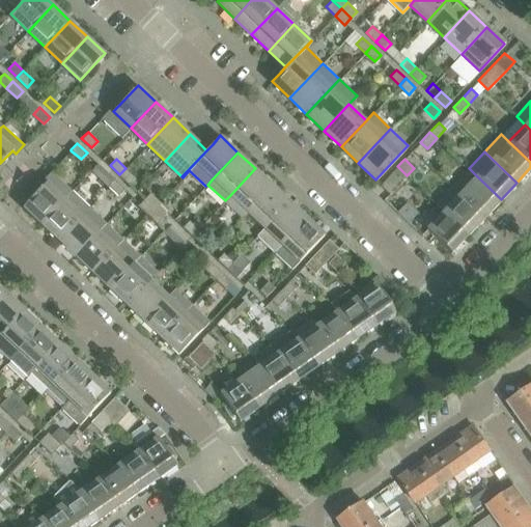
[(109,186),(115,178),(98,163),(91,169),(109,186)]
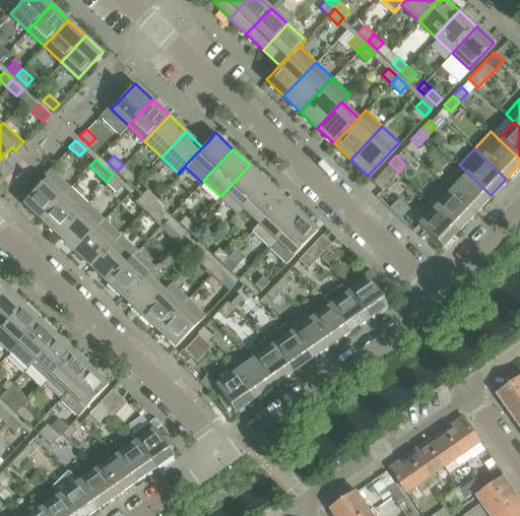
[(373,180),(382,189),(398,172),(389,163),(373,180)]
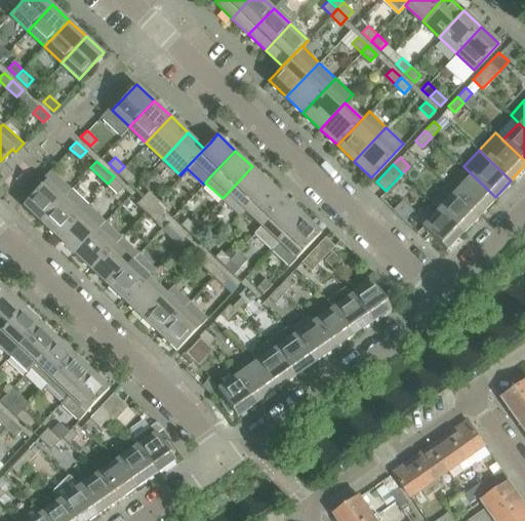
[(124,166),(118,172),(127,182),(133,174),(124,166)]
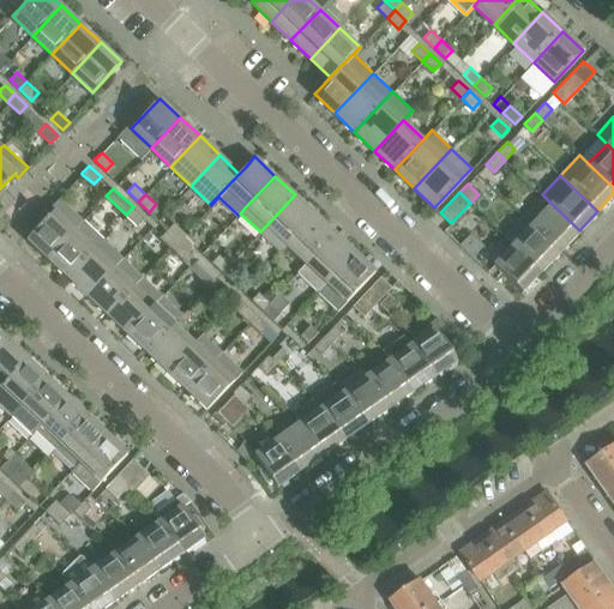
[(295,194),(266,225),(260,231),(280,251),(286,243),(314,213),(295,194)]
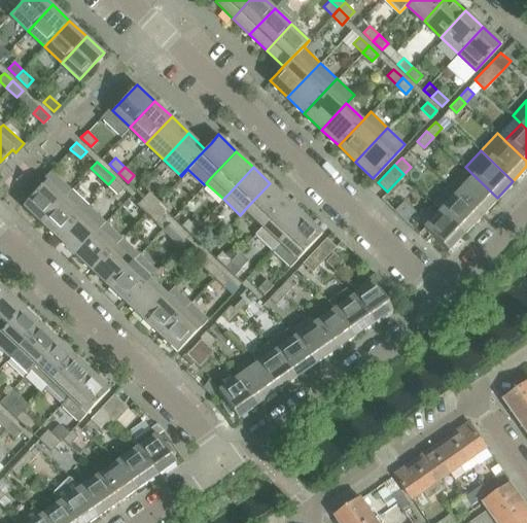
[(40,221),(64,197),(71,188),(50,169),(42,178),(45,180),(23,204),(40,221)]
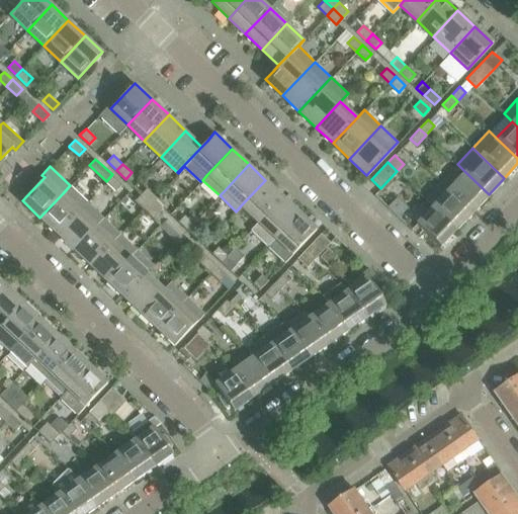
[(464,171),(448,188),(472,211),(489,194),(464,171)]
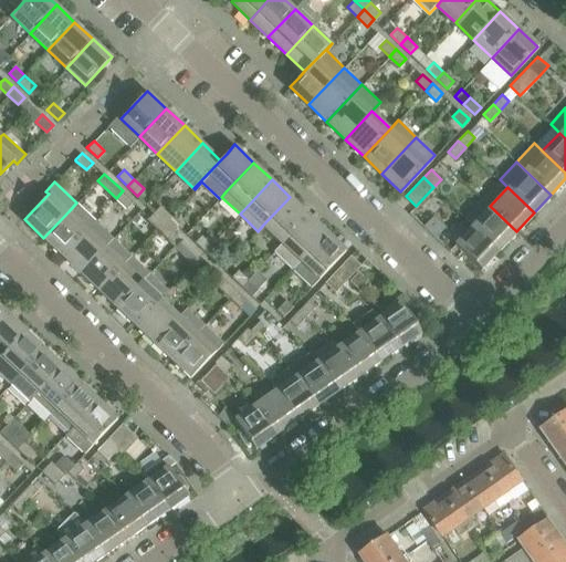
[(123,190),(116,198),(126,208),(133,200),(123,190)]
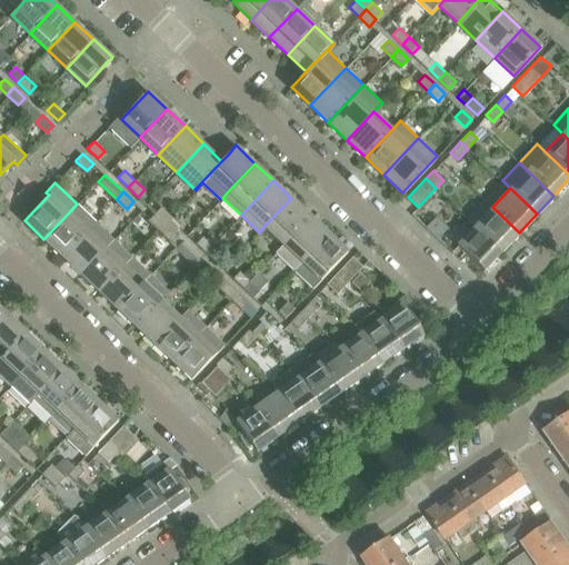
[(265,226),(283,244),(310,216),(291,198),(265,226)]
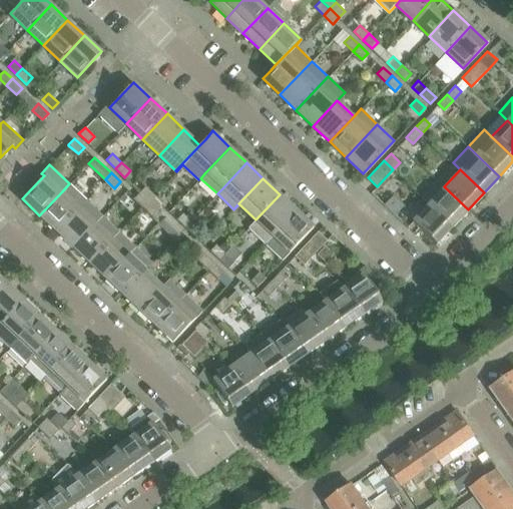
[(62,191),(39,215),(56,230),(86,199),(69,183),(62,191)]
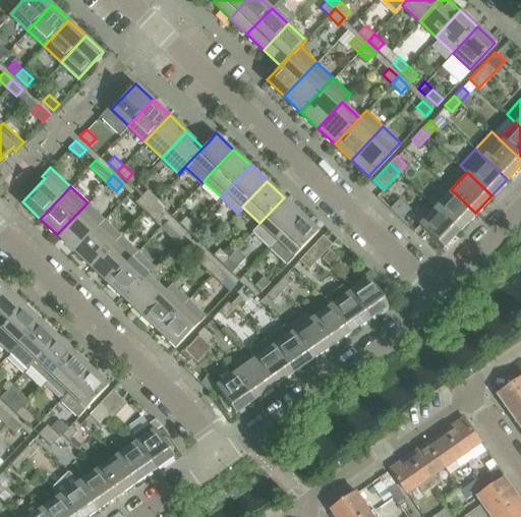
[(148,187),(141,194),(151,203),(157,196),(148,187)]
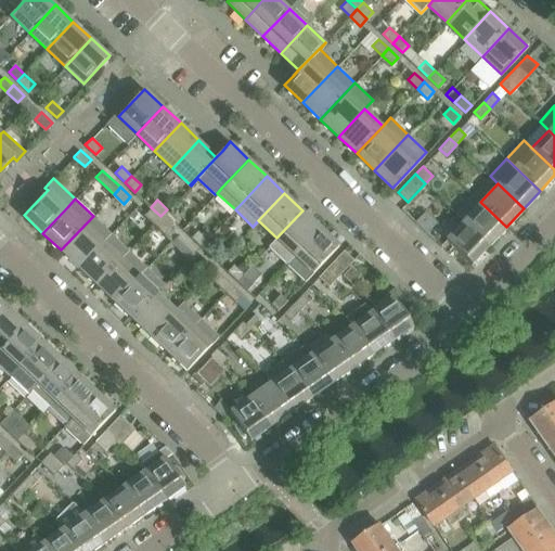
[(480,202),(464,220),(489,244),(506,227),(480,202)]
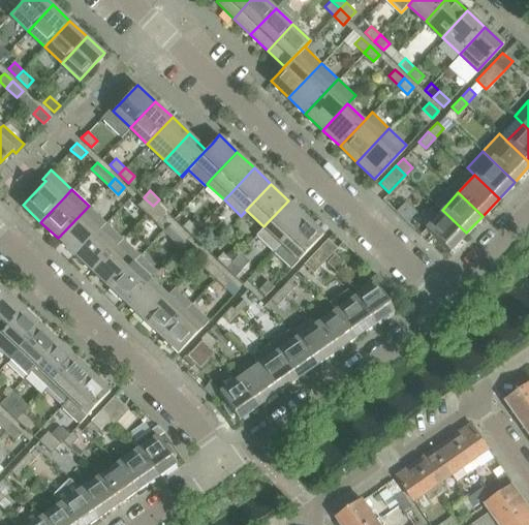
[(144,197),(139,202),(137,204),(147,212),(153,206),(144,197)]
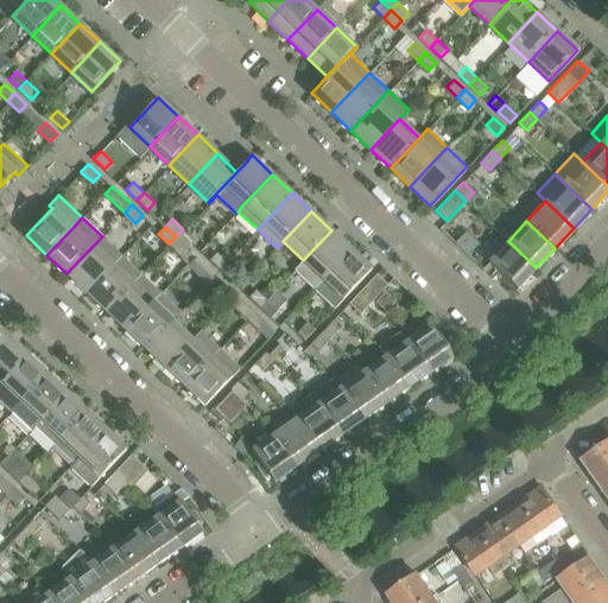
[(187,247),(191,242),(194,240),(183,229),(176,236),(187,247)]
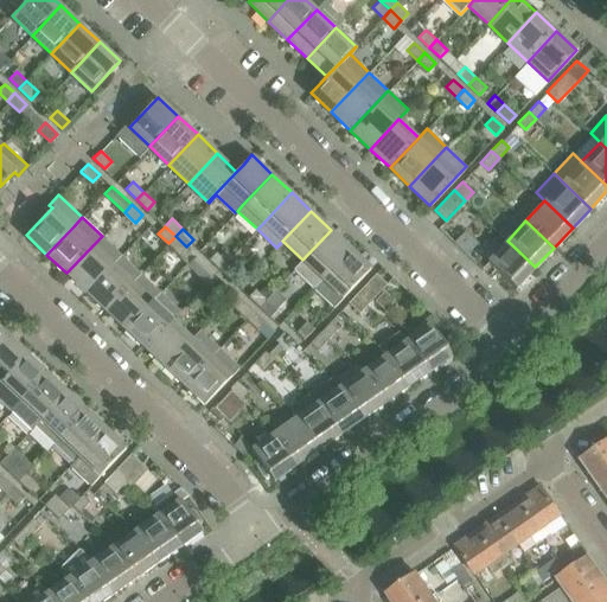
[(331,230),(302,260),(294,269),(313,287),(351,248),(331,230)]
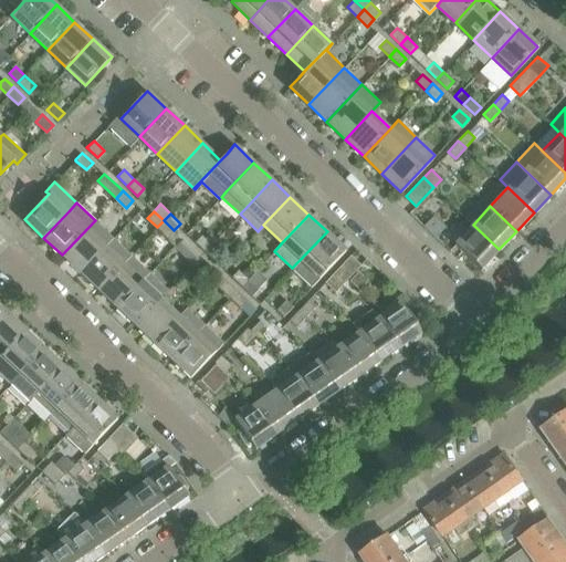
[(95,220),(62,255),(80,272),(113,237),(95,220)]
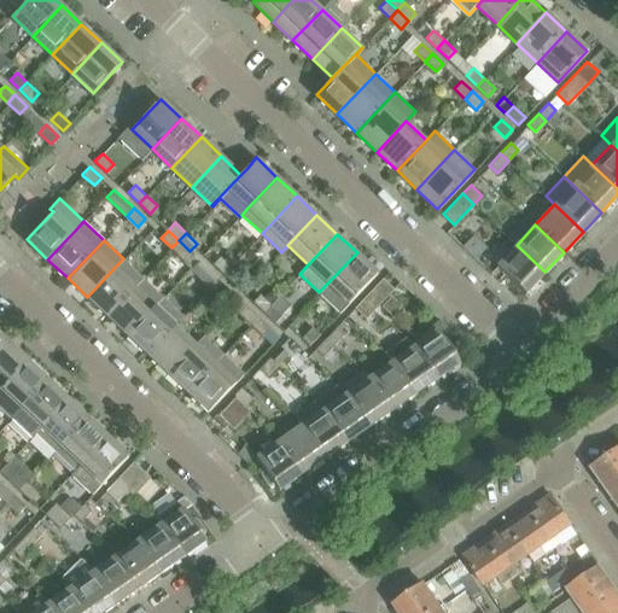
[(182,258),(190,251),(179,240),(172,247),(182,258)]
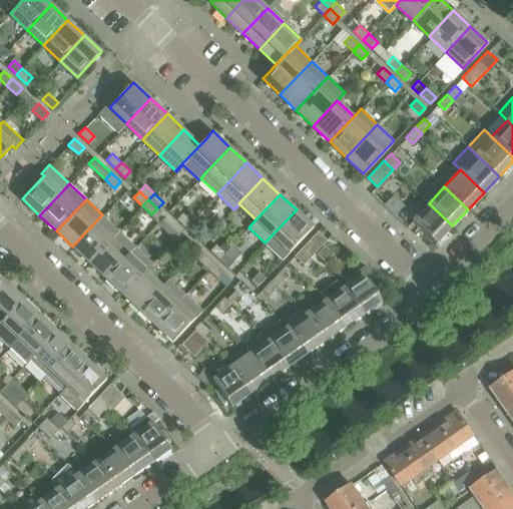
[(452,225),(429,203),(412,220),(436,242),(452,225)]
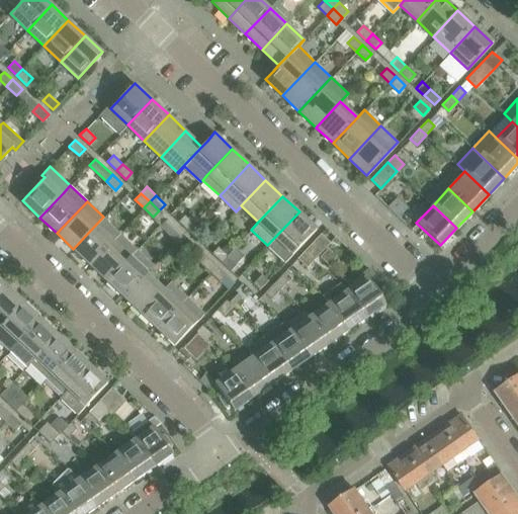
[(285,261),(317,228),(299,211),(267,245),(285,261)]
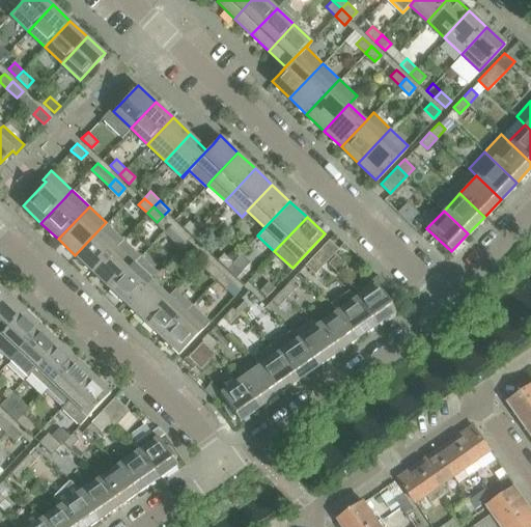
[(189,219),(183,226),(192,234),(198,228),(189,219)]
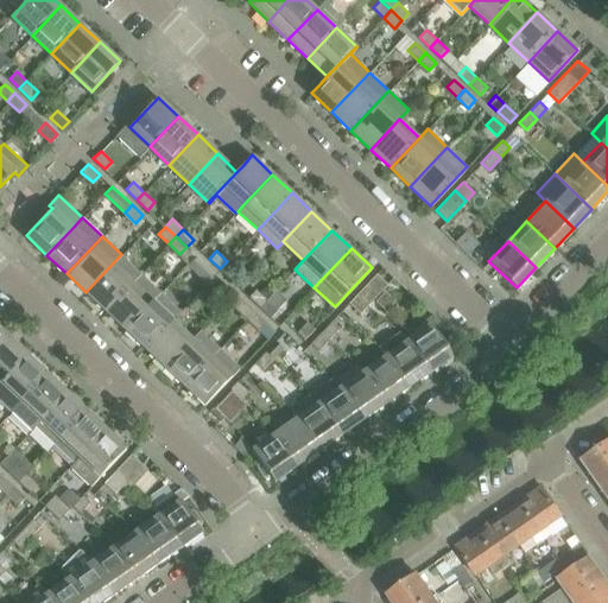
[(121,254),(86,292),(106,311),(141,273),(121,254)]
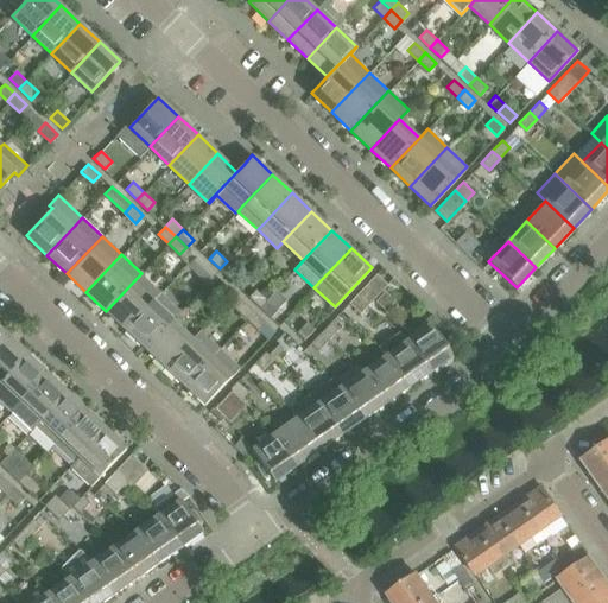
[(238,272),(227,261),(220,268),(230,279),(238,272)]
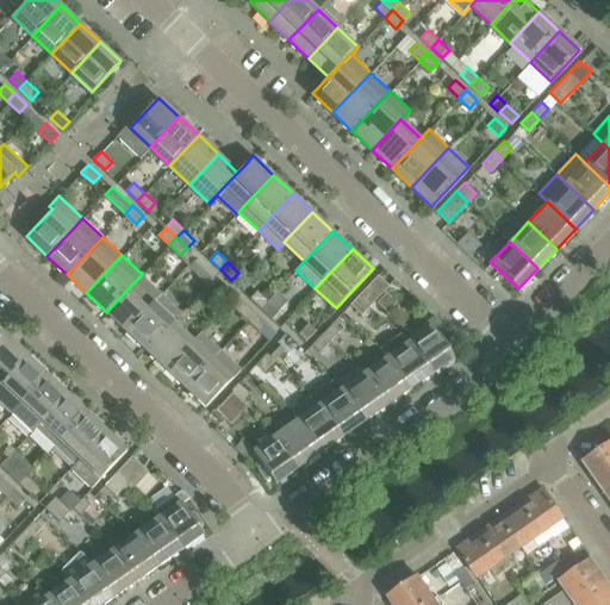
[(198,273),(209,282),(216,275),(205,264),(198,273)]
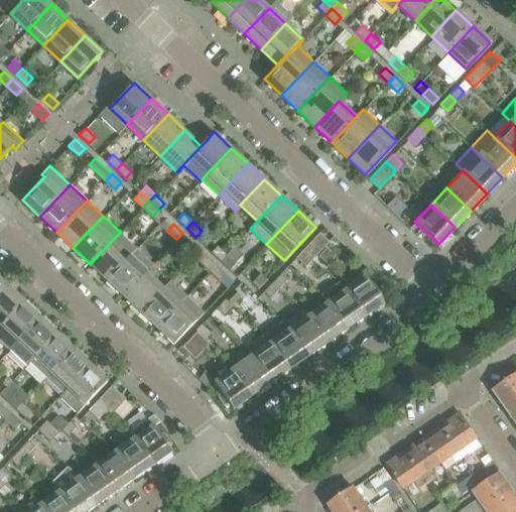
[(120,232),(90,264),(107,279),(137,248),(120,232)]
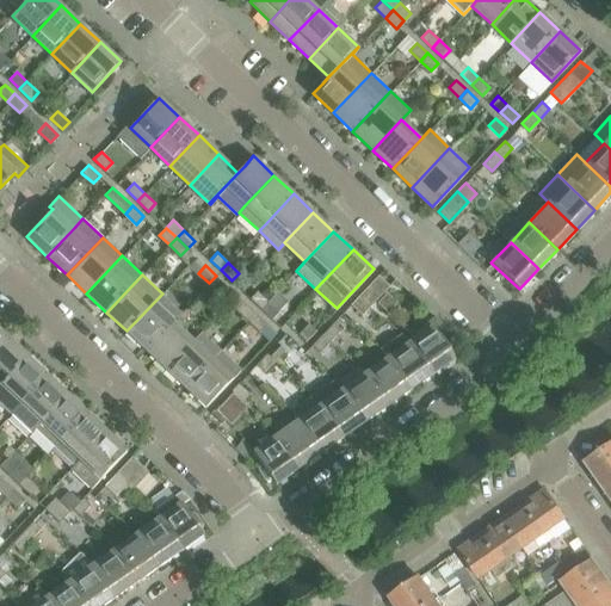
[(370,305),(389,284),(378,274),(358,296),(370,305)]
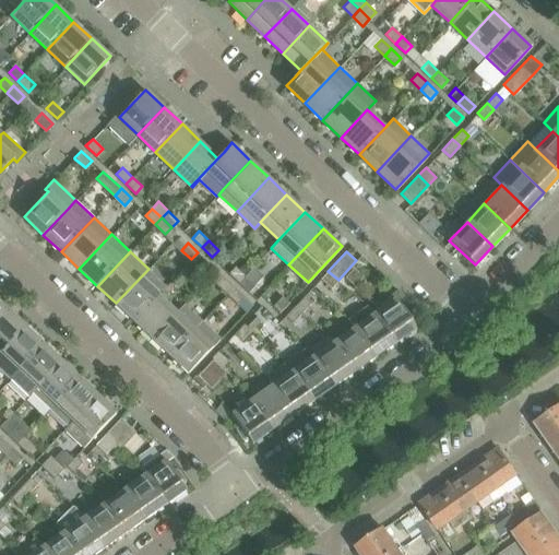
[(215,269),(198,252),(191,259),(209,276),(215,269)]
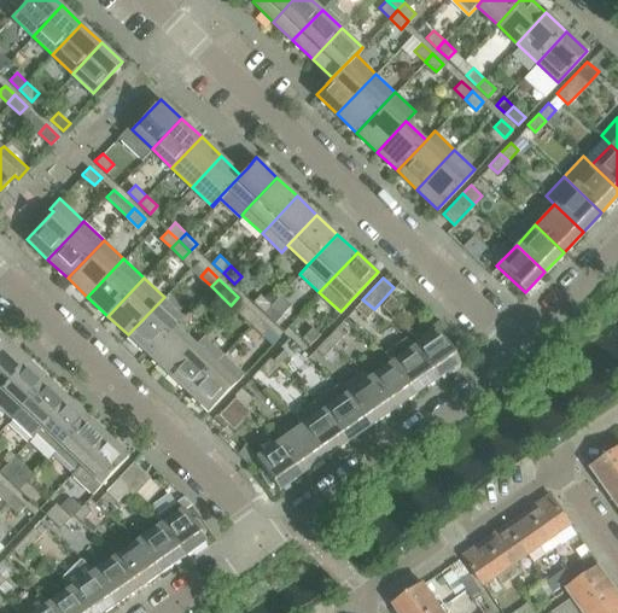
[(260,293),(252,301),(264,311),(272,303),(260,293)]
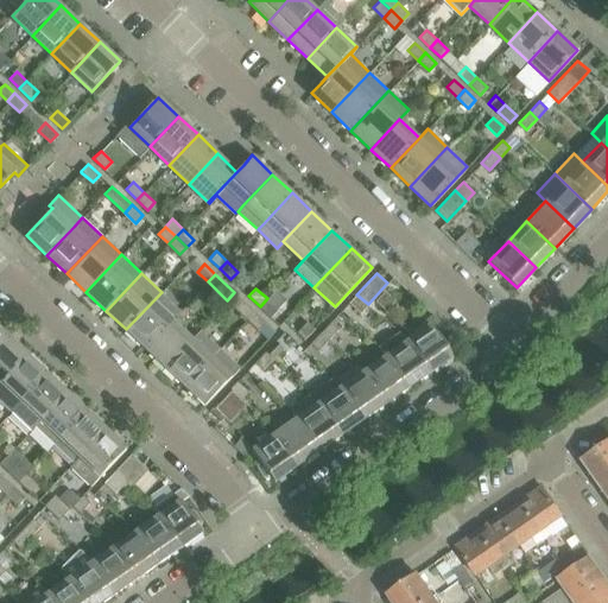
[(145,348),(172,319),(181,310),(162,292),(126,329),(145,348)]
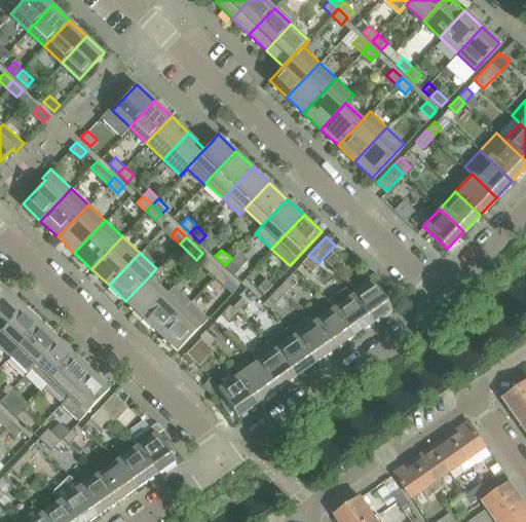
[(220,269),(211,260),(202,253),(196,260),(214,275),(220,269)]
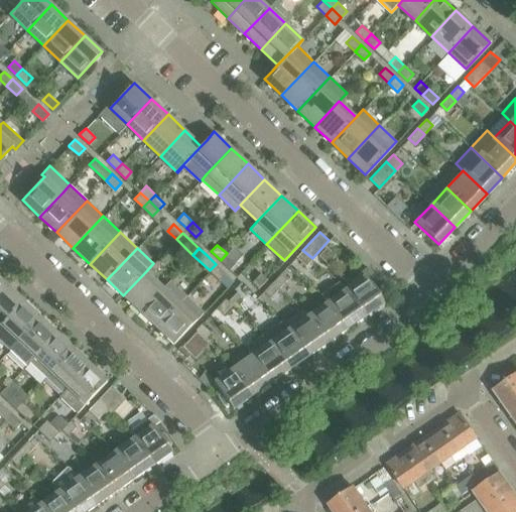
[(329,263),(335,256),(328,249),(320,257),(329,263)]
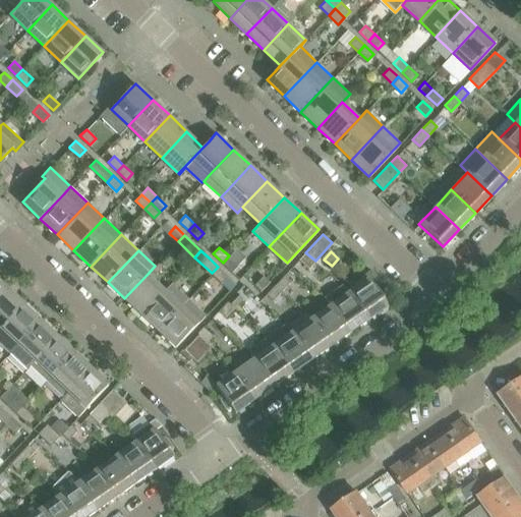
[(308,268),(315,261),(305,252),(299,259),(308,268)]
